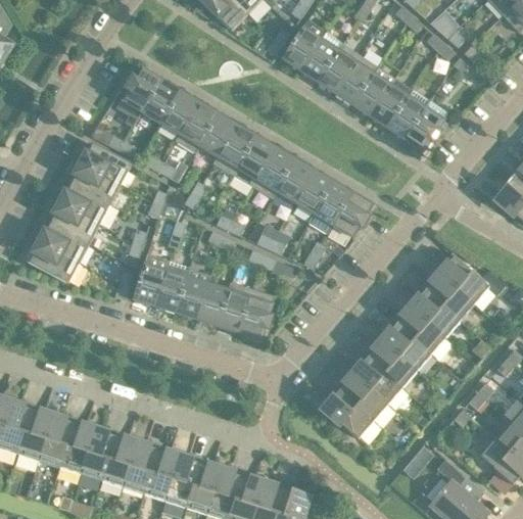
[(247,13),(233,0),(200,0),(231,31),(247,13)]
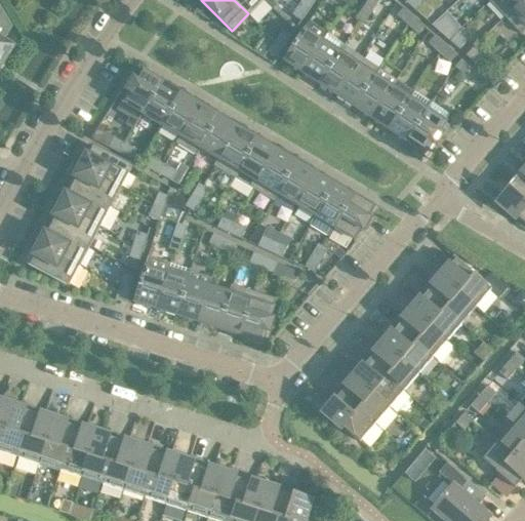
[(234,0),(248,13),(261,0),(234,0)]
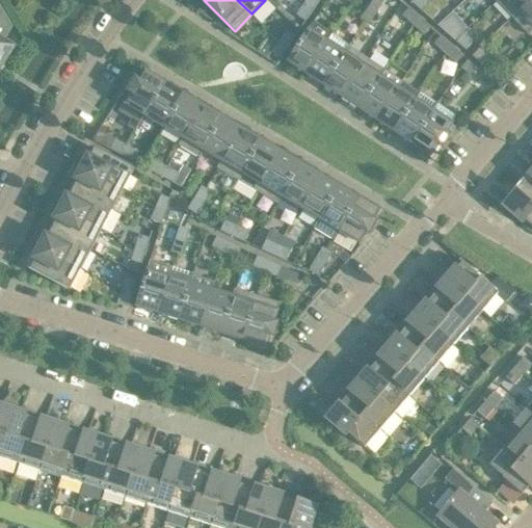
[(372,0),(369,4),(377,9),(382,0),(372,0)]
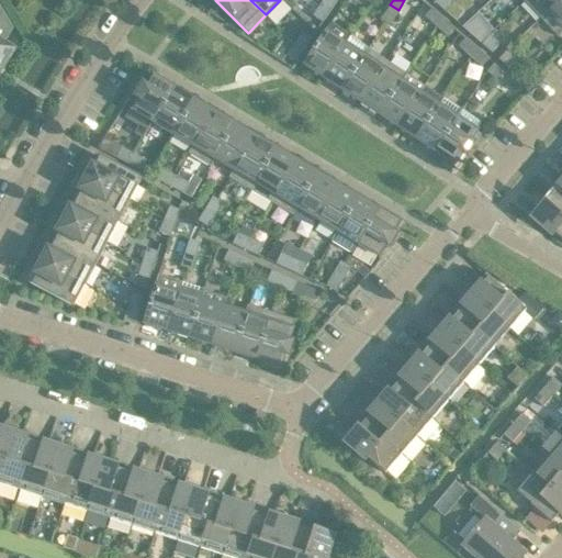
[(446,10),(454,1),(453,0),(435,0),(446,10)]
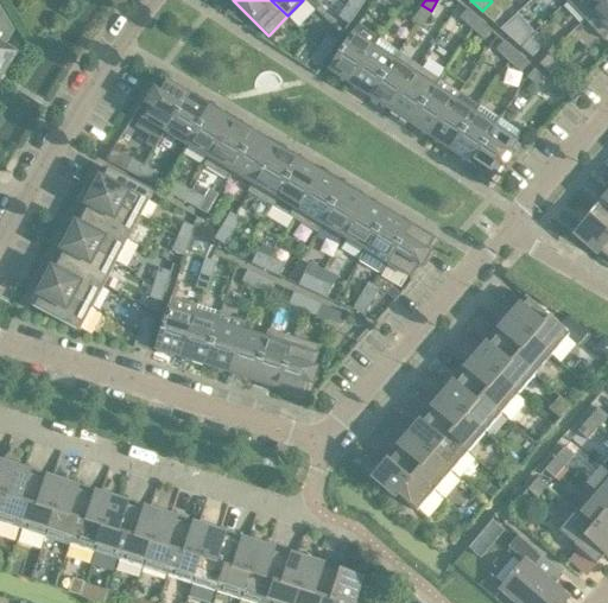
[(568,0),(584,18),(602,0),(568,0)]
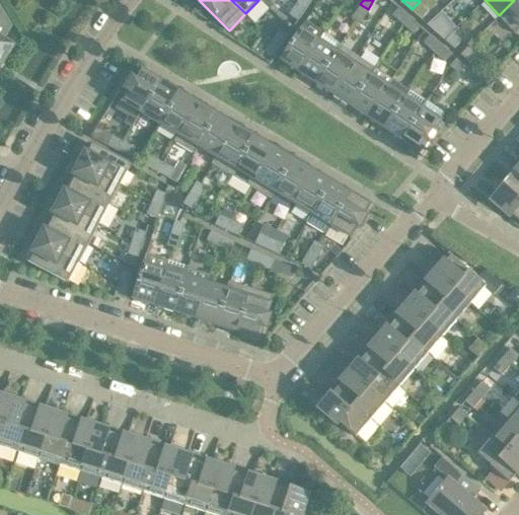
[(514,0),(499,15),(515,31),(518,27),(518,0),(514,0)]
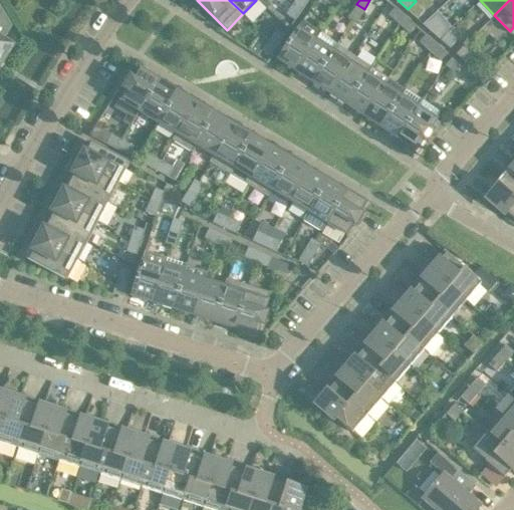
[(302,7),(293,1),(286,11),(295,18),(302,7)]
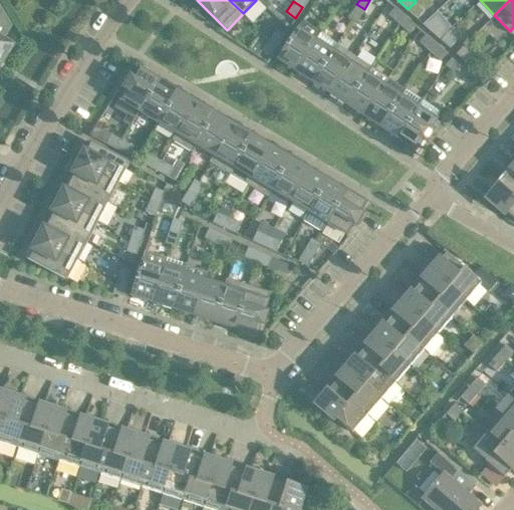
[(425,9),(416,1),(408,9),(418,17),(425,9)]
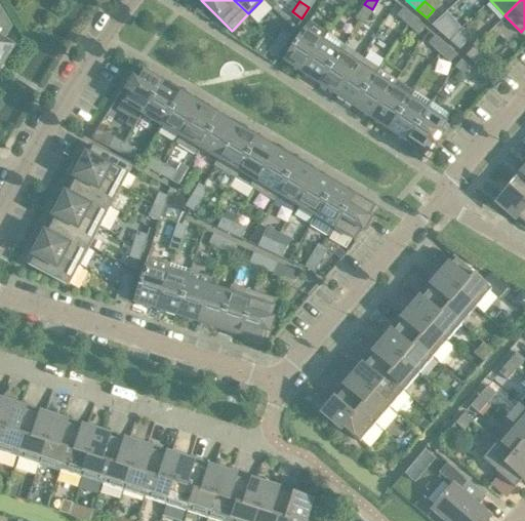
[(0,4),(0,64),(13,43),(3,37),(11,23),(0,4)]
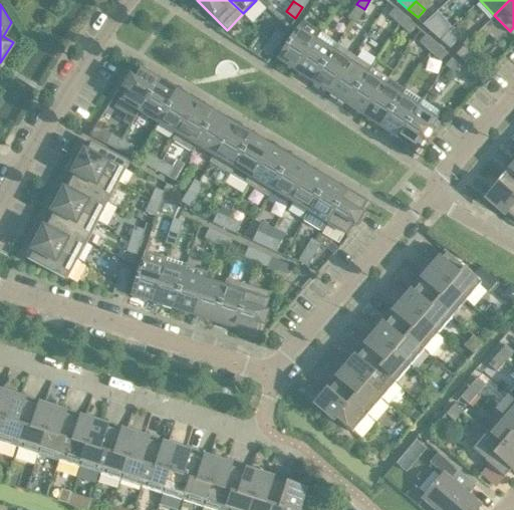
[(364,9),(356,4),(348,16),(356,21),(364,9)]
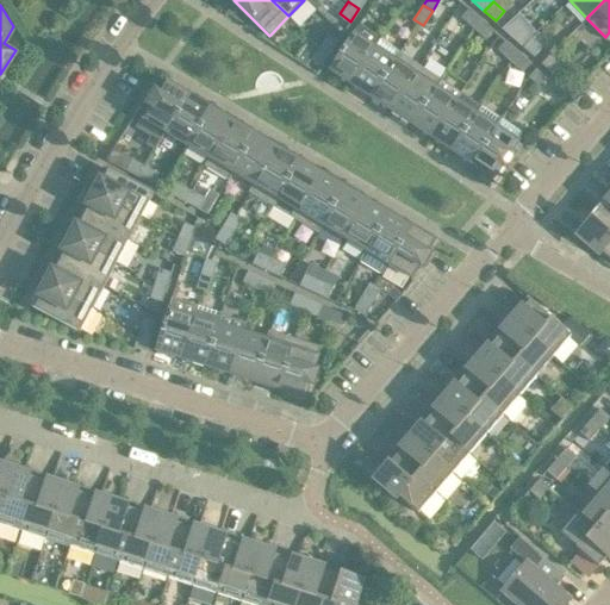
[(468,7),(461,14),(473,26),(480,18),(468,7)]
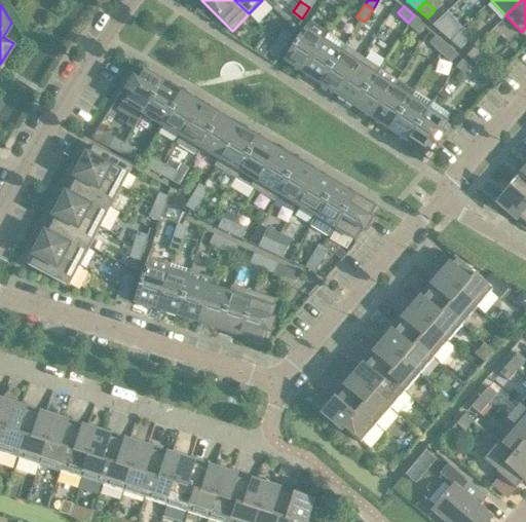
[(414,15),(408,23),(418,31),(424,24),(414,15)]
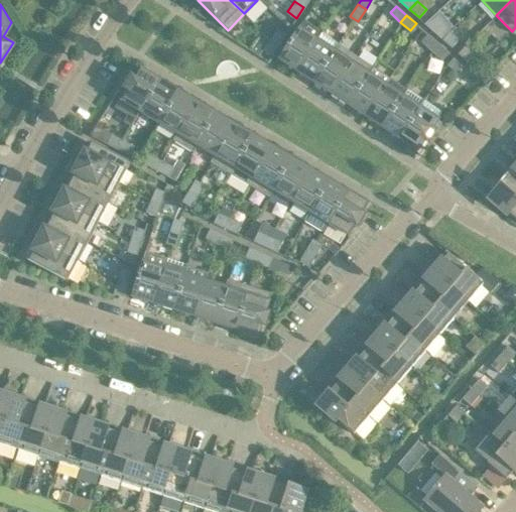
[(278,57),(296,69),(316,38),(321,30),(303,19),(278,57)]
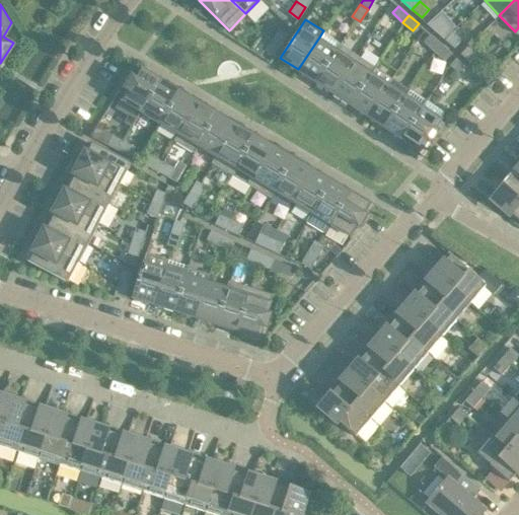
[(443,38),(452,29),(442,20),(434,29),(443,38)]
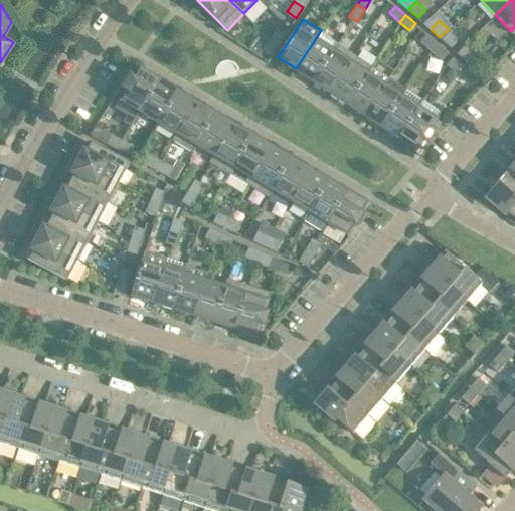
[(270,37),(279,43),(286,32),(277,26),(270,37)]
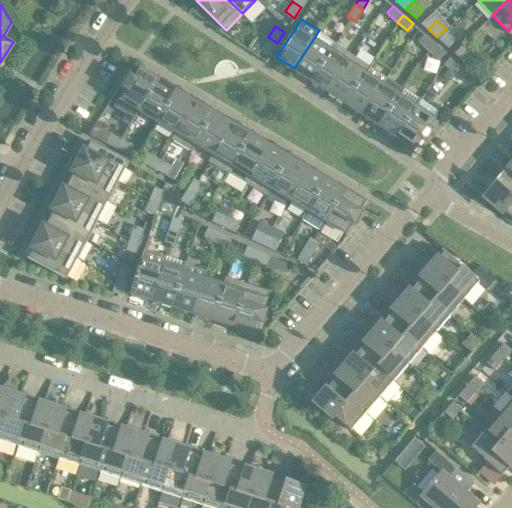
[(455,38),(446,29),(437,37),(448,46),(455,38)]
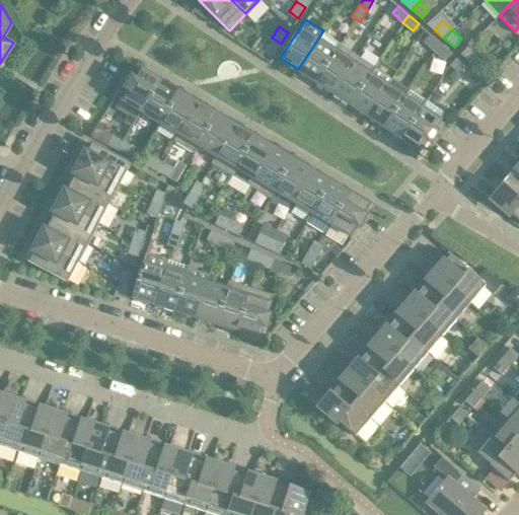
[(430,33),(424,41),(434,50),(440,43),(430,33)]
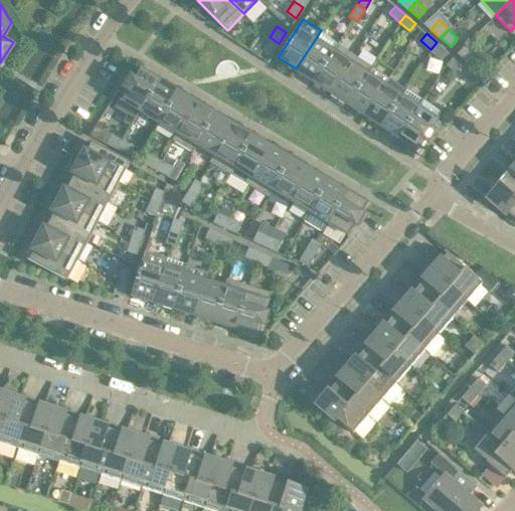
[(279,43),(270,37),(263,48),(272,54),(279,43)]
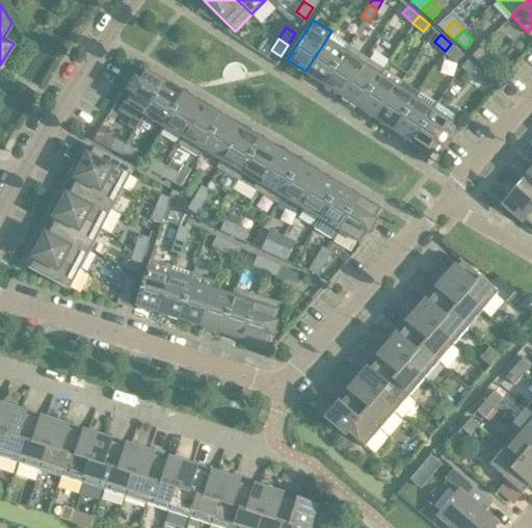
[(306,71),(323,83),(349,44),(347,43),(343,50),(326,40),(306,71)]
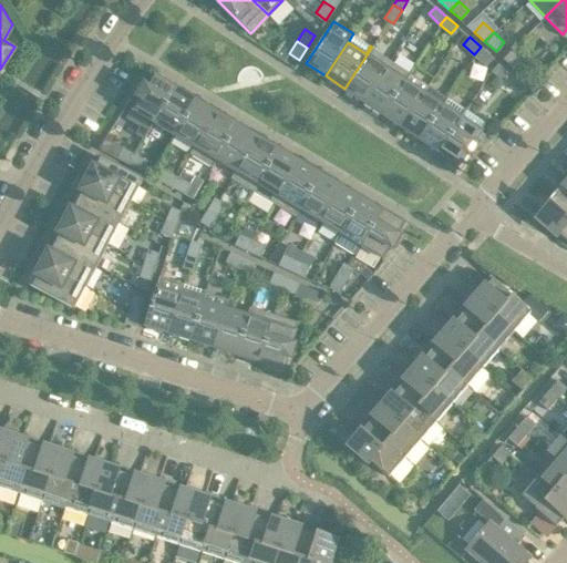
[(390,59),(372,47),(344,89),(363,101),(390,59)]
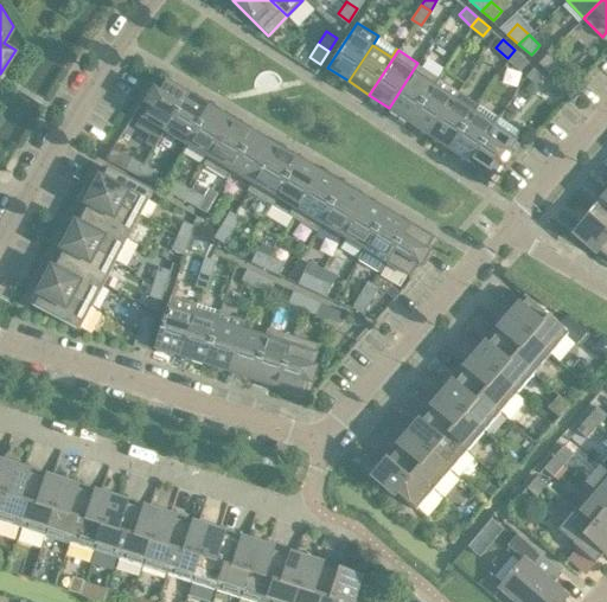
[(515,50),(508,58),(519,69),(526,61),(515,50)]
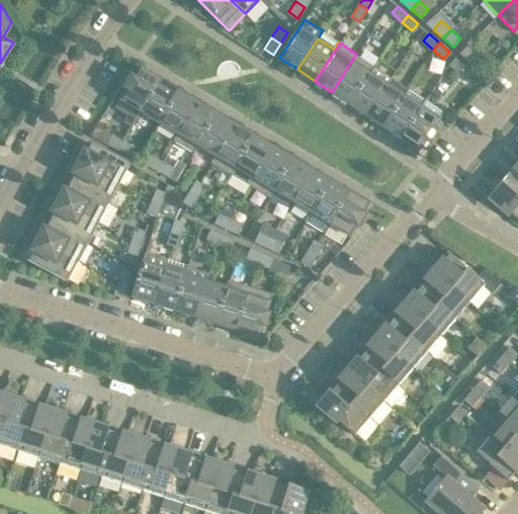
[(459,53),(469,62),(478,53),(467,44),(459,53)]
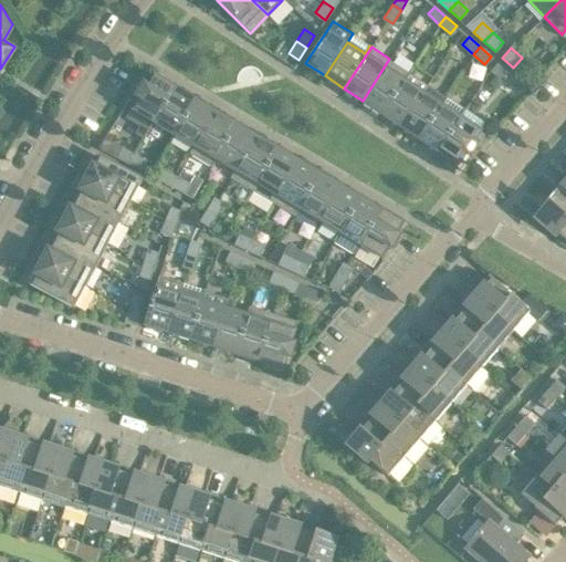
[(410,72),(389,59),(363,101),(381,113),(410,72)]
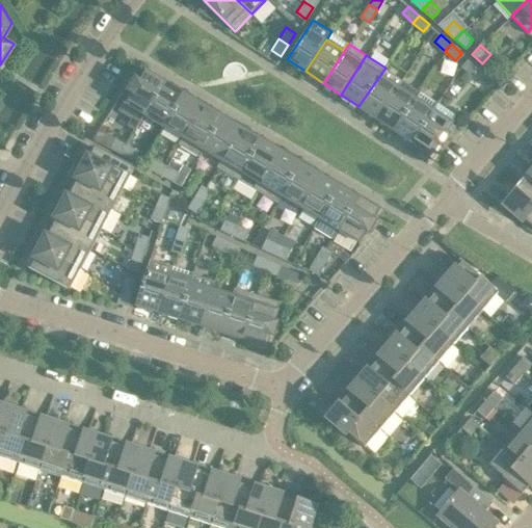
[(468,58),(460,66),(472,75),(478,68),(468,58)]
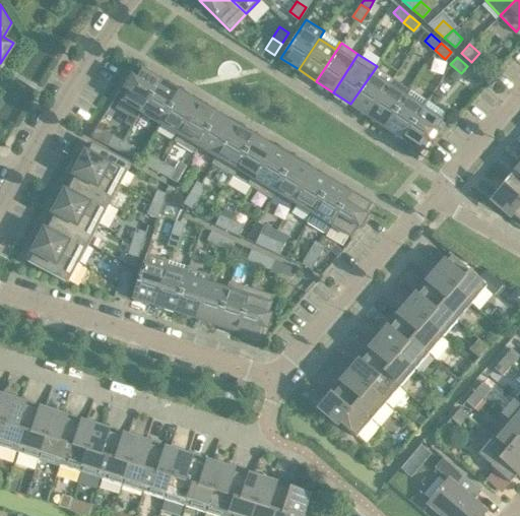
[(393,77),(377,66),(350,104),(368,115),(393,77)]
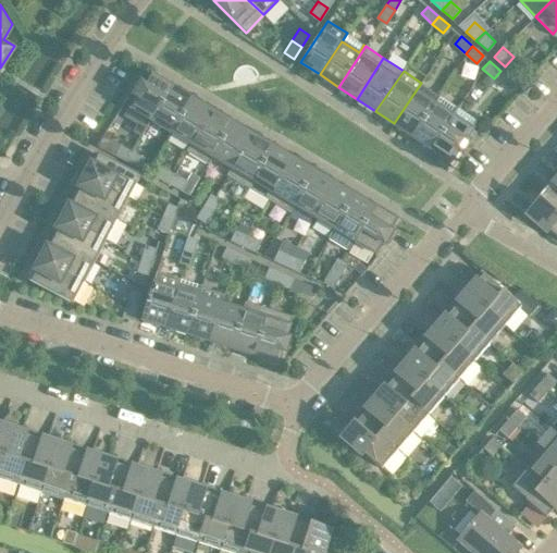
[(151,119),(172,85),(150,72),(145,83),(141,82),(134,94),(136,96),(130,107),(151,119)]
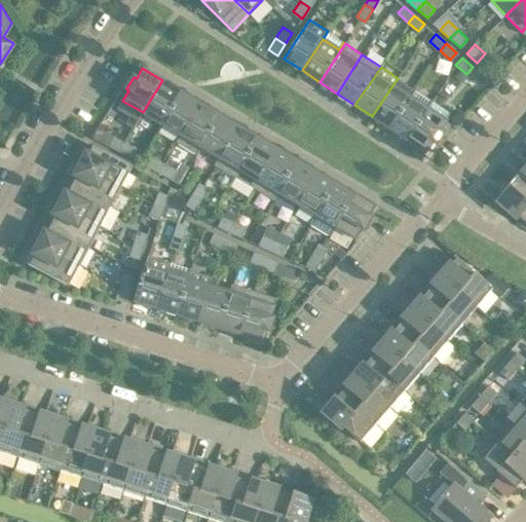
[(372,116),(389,128),(414,89),(398,78),(372,116)]
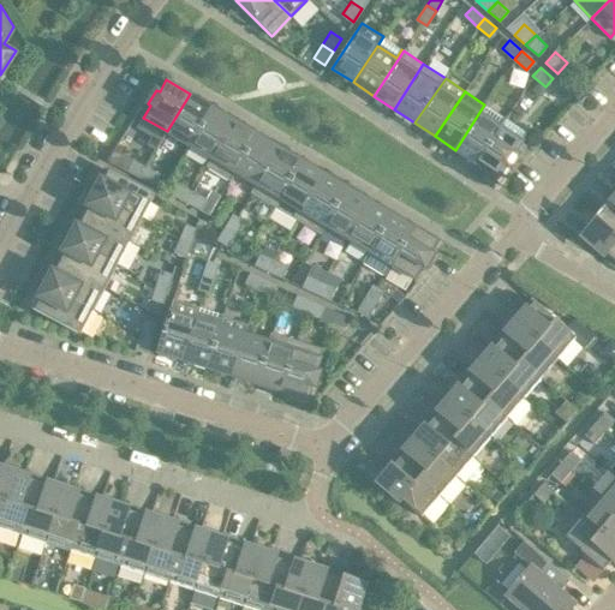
[(167,131),(189,144),(212,107),(190,94),(167,131)]
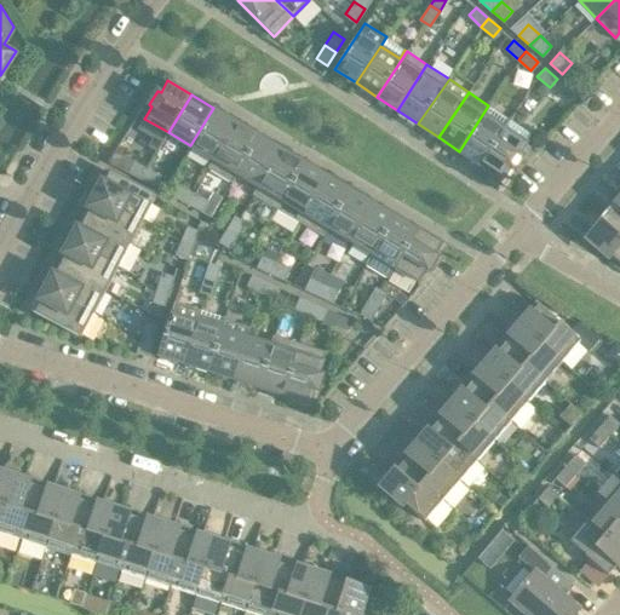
[(459,151),(480,165),(504,127),(484,114),(489,105),(488,105),(459,151)]
